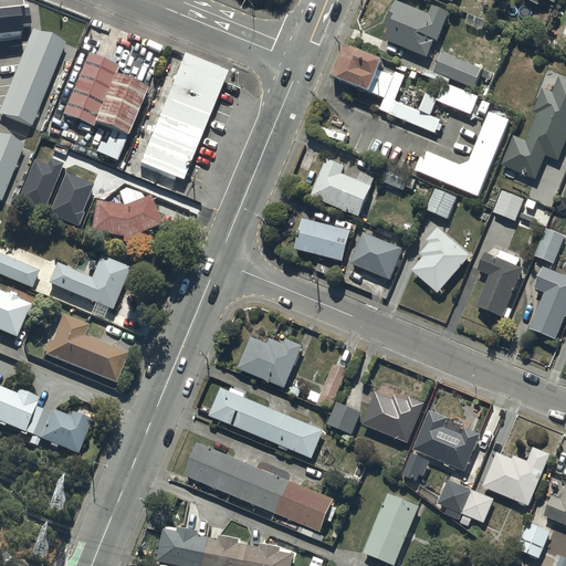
[(390,27),(385,39),(429,56),(436,39),(439,40),(450,11),(433,4),(430,12),(399,0),(396,0),(387,25),(390,27)]
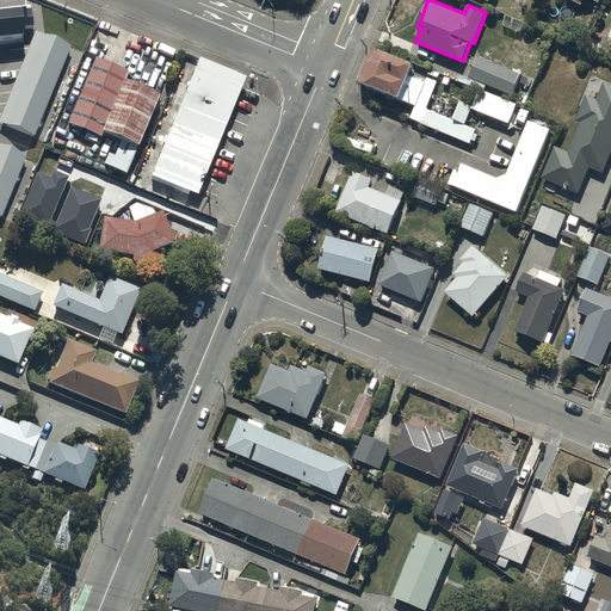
[(71,43),(38,30),(4,116),(35,128),(71,43)]
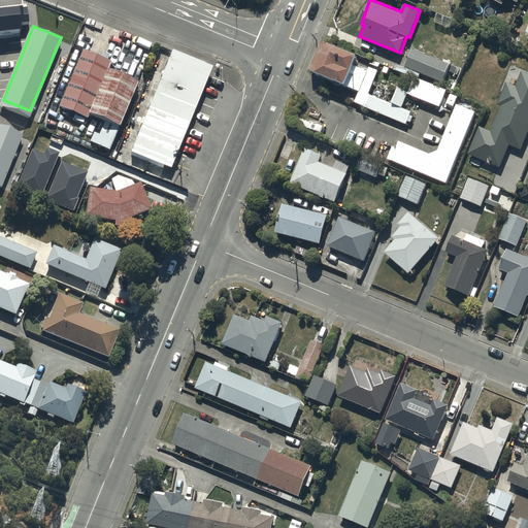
[(118,55),(83,40),(57,102),(91,116),(94,107),(122,119),(138,77),(112,67),(118,55)]
